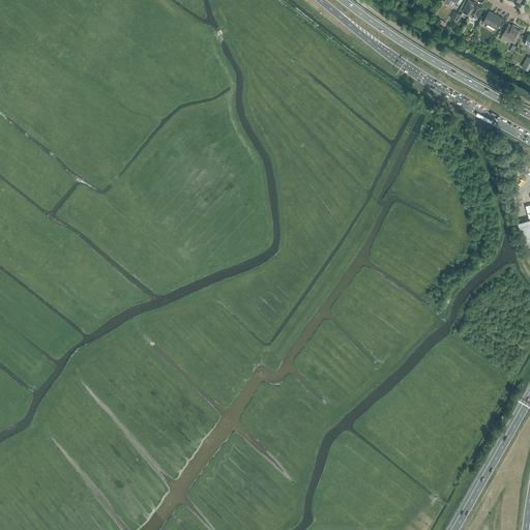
[(466,13),(469,16),(476,3),(474,2),(473,3),(469,0),(462,12),(466,15),(466,13)]
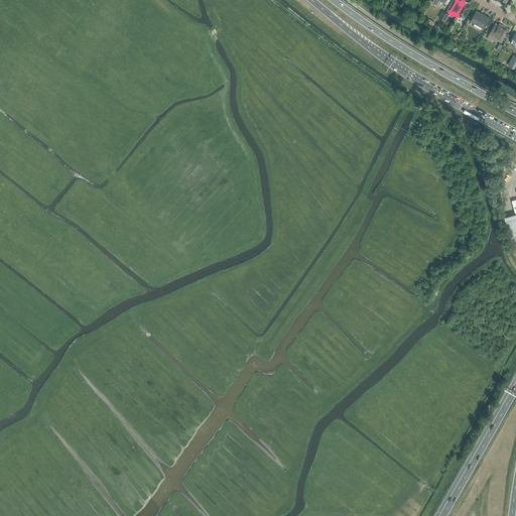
[(464,3),(457,15),(460,16),(461,16),(465,18),(471,7),(464,3)]
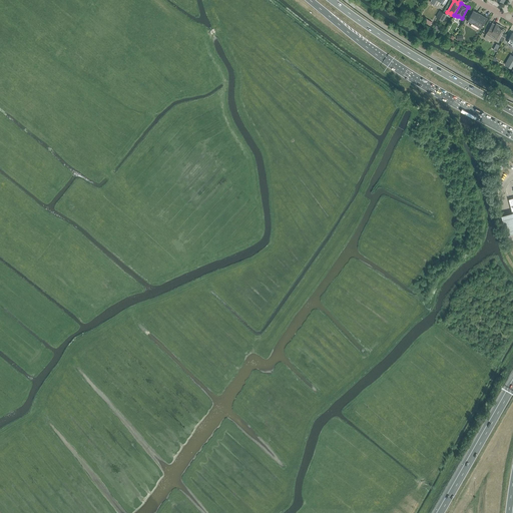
[(473,10),(467,21),(472,23),(472,22),(481,27),(483,24),(484,24),(487,18),(473,10)]
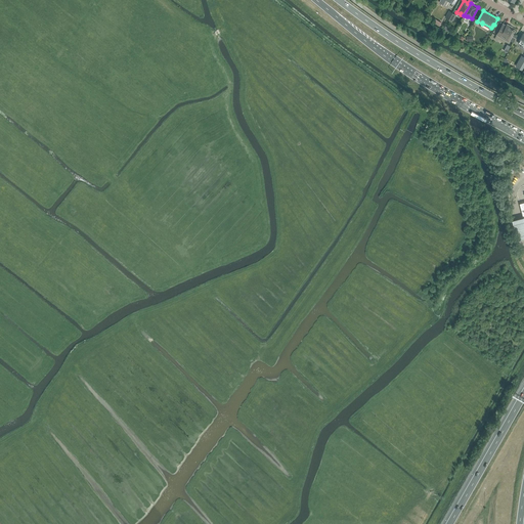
[(496,35),(509,42),(515,31),(511,28),(512,27),(508,24),(507,26),(503,24),(496,35)]
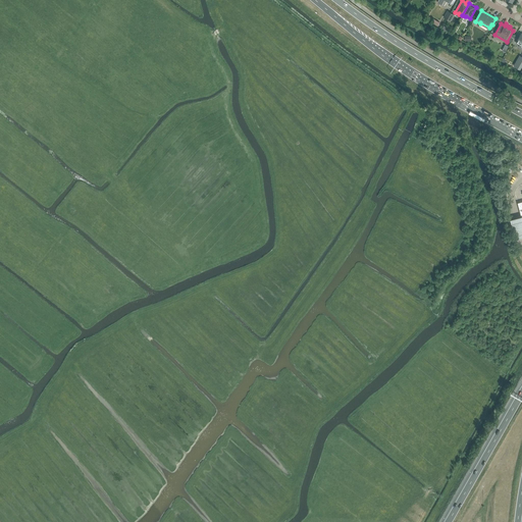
[(509,221),(515,241),(521,239),(521,217),(517,219),(509,221)]
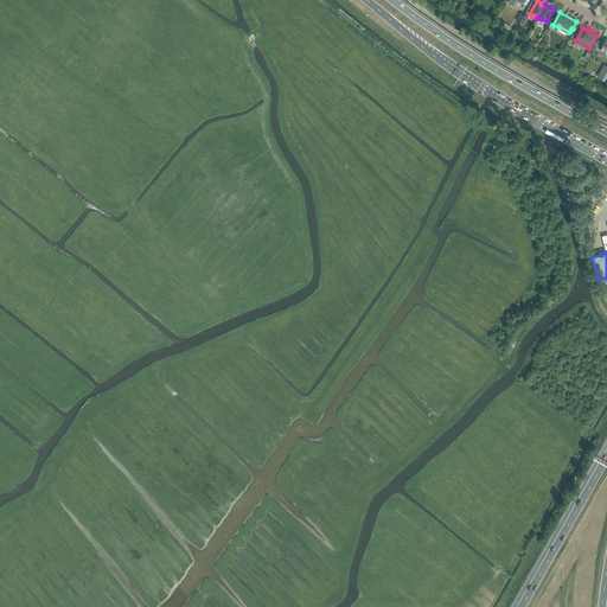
All buildings are outlined.
